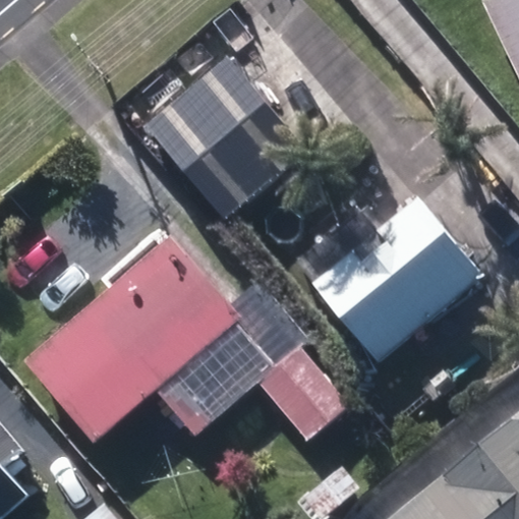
[(480,0),(518,82),(518,0),(480,0)]
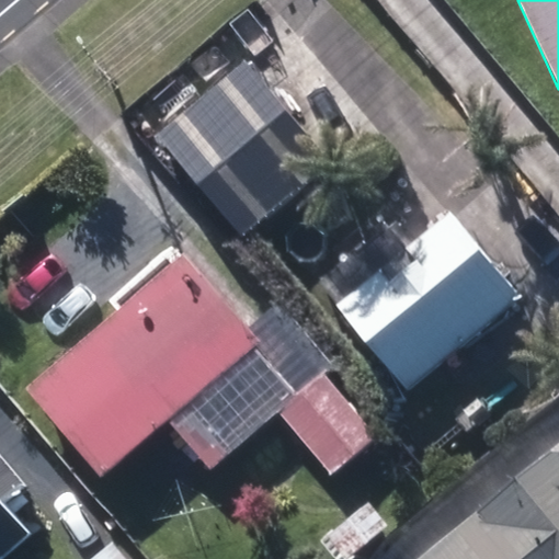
[(230,75),(150,141),(232,241),(314,173),(230,75)]
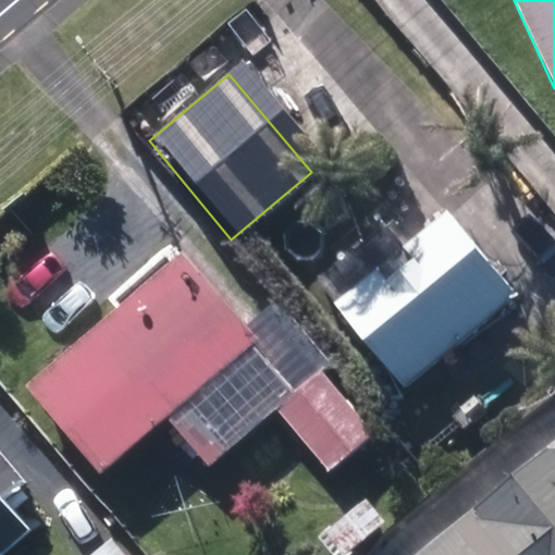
[(322,286),(406,387),(515,296),(431,196),(322,286)]
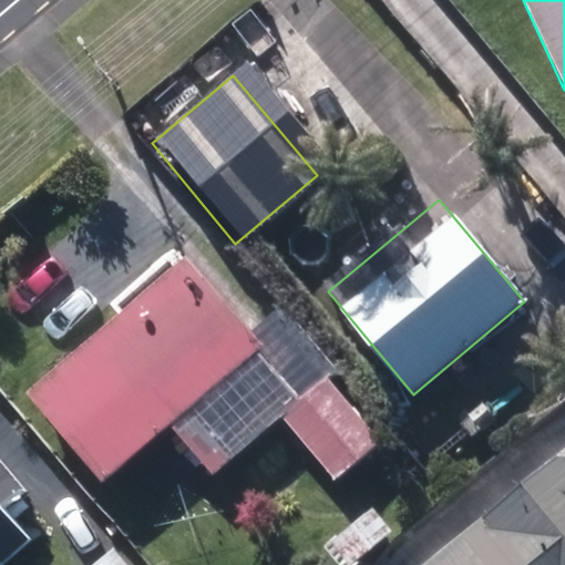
[(26,391),(100,481),(168,423),(212,473),(281,415),(334,479),(377,442),(327,380),(336,372),(280,307),(249,335),(186,258),(26,391)]
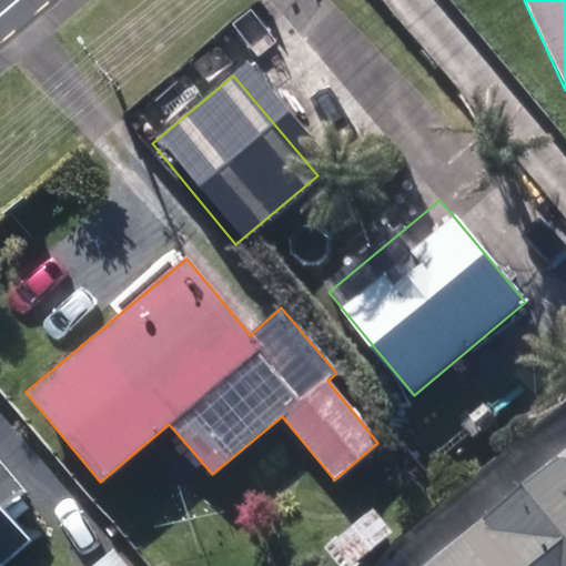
[(565,565),(565,450),(422,565),(565,565)]
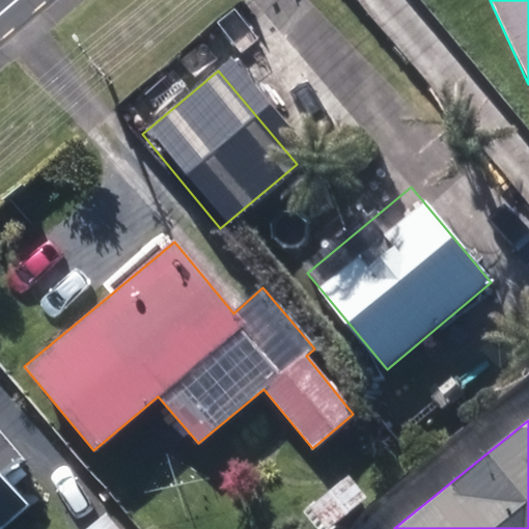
[(0,526),(24,506),(0,477),(0,475),(22,458),(0,433),(0,526)]
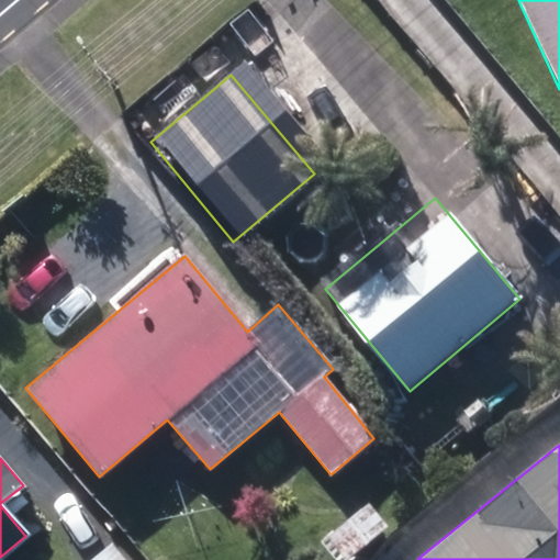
[(93,559),(123,559),(112,546),(93,559)]
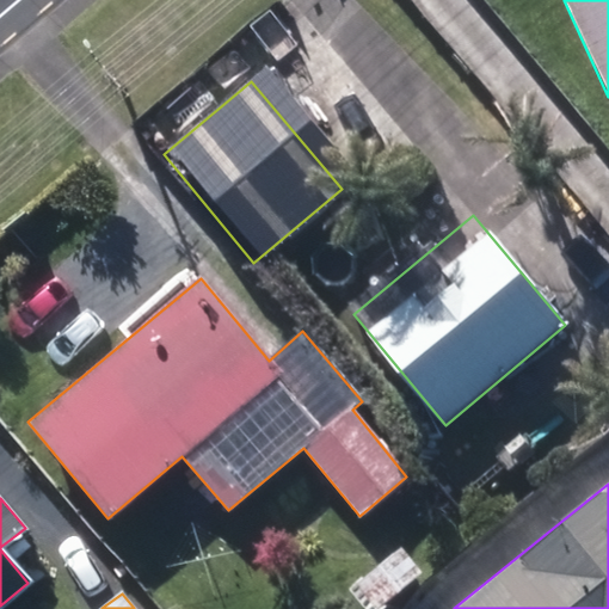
All buildings are outlined.
